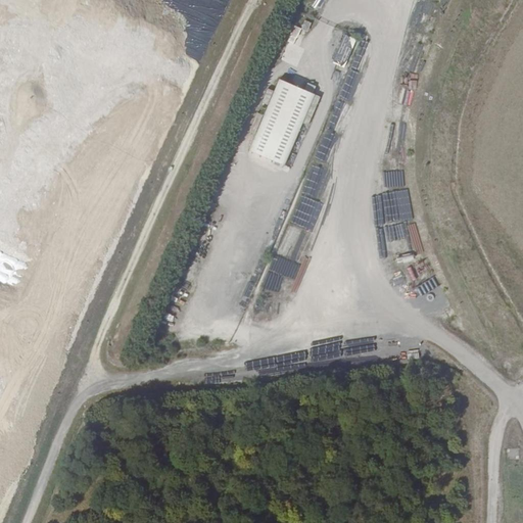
[(298,37),(300,27),(291,25),(289,35),(298,37)]
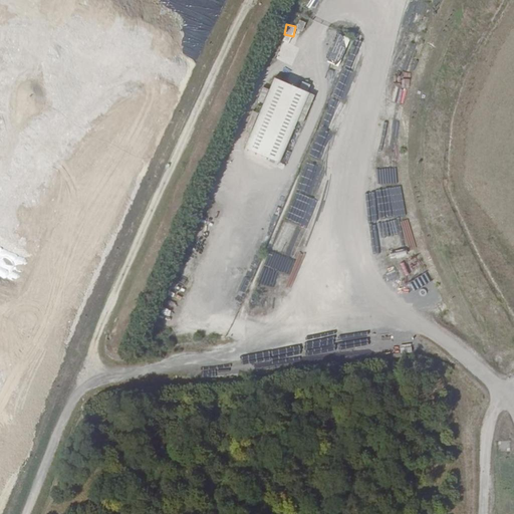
[(270,76),(244,152),(251,154),(252,152),(283,163),(308,90),(270,76)]
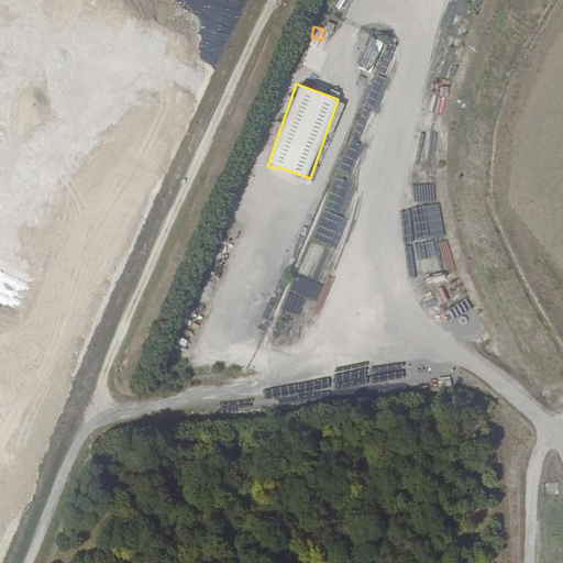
[(452,267),(440,271),(449,301),(460,298),(452,267)]
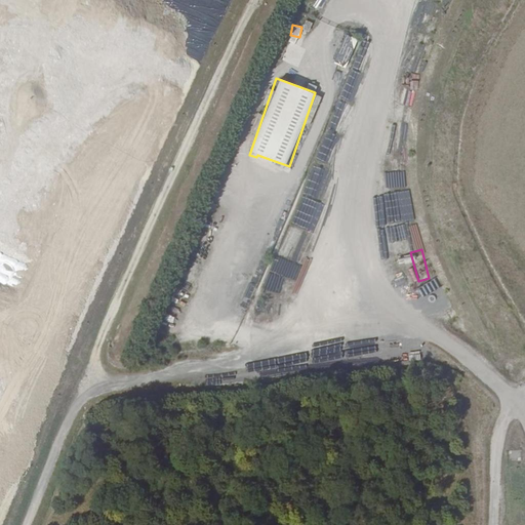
[(429,304),(439,301),(436,282),(425,284),(429,304)]
